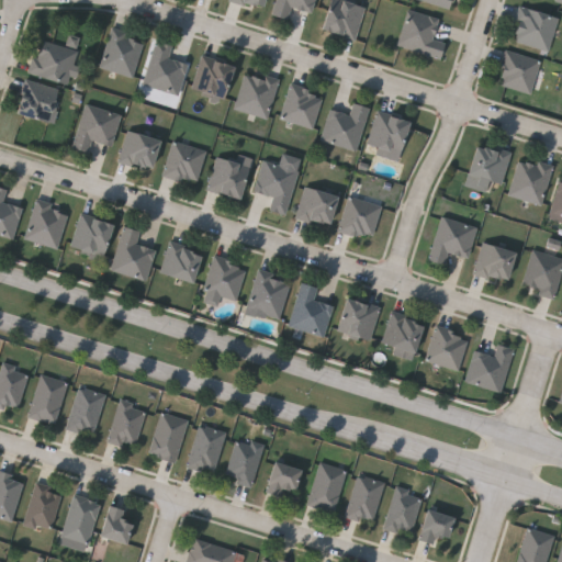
[(231,1),(231,0),(266,0),(263,9),(231,1)]
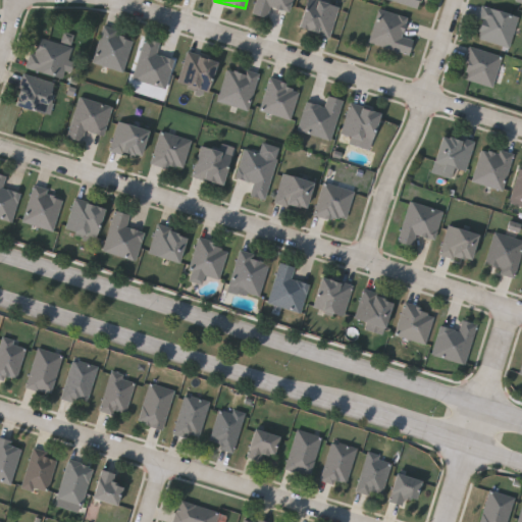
[(294,0),(291,12),(272,6),(268,18),(254,14),(257,0),(294,0)]
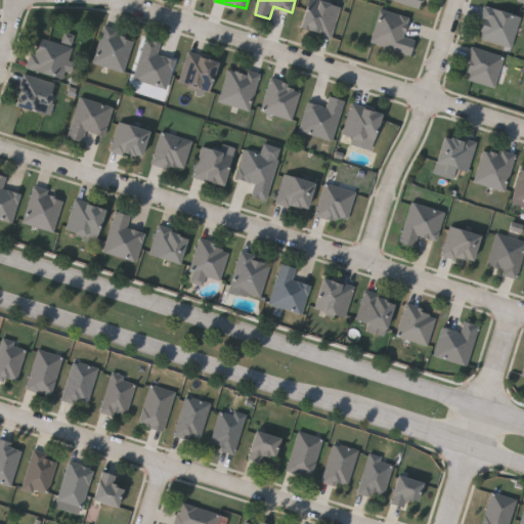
[(319,0),(341,7),(332,38),(301,28),(309,0),(319,0)]
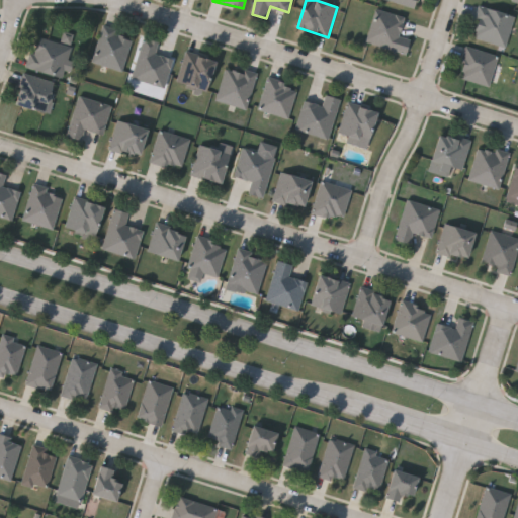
[(421,0),(419,10),(384,0),(421,0)]
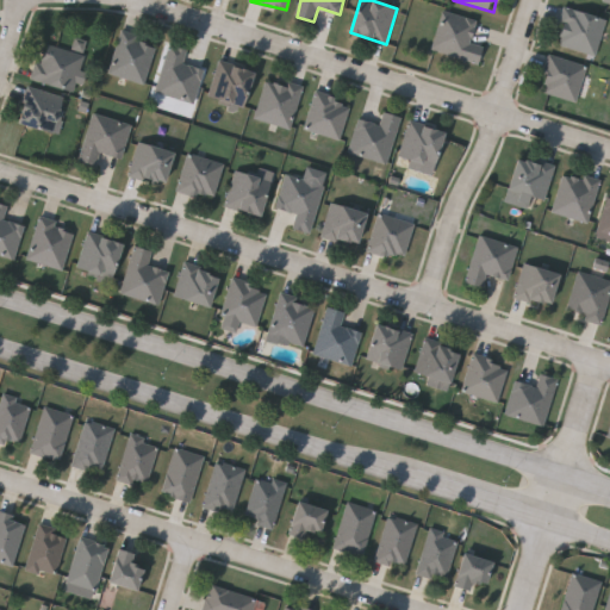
[(608,20),(596,57),(555,44),(567,7),(608,20)]
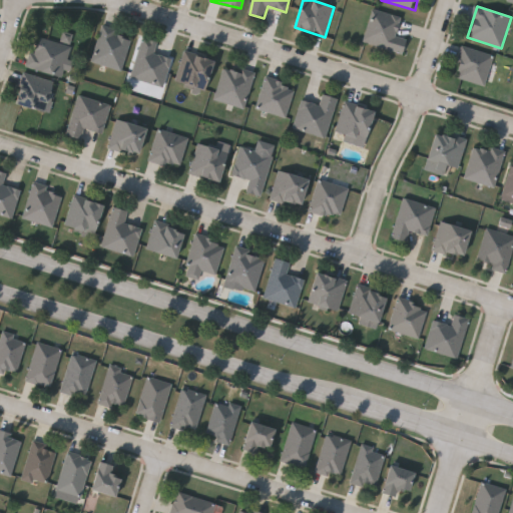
[(408,39),(404,53),(364,43),(373,9),(402,17),(397,36),(408,39)]
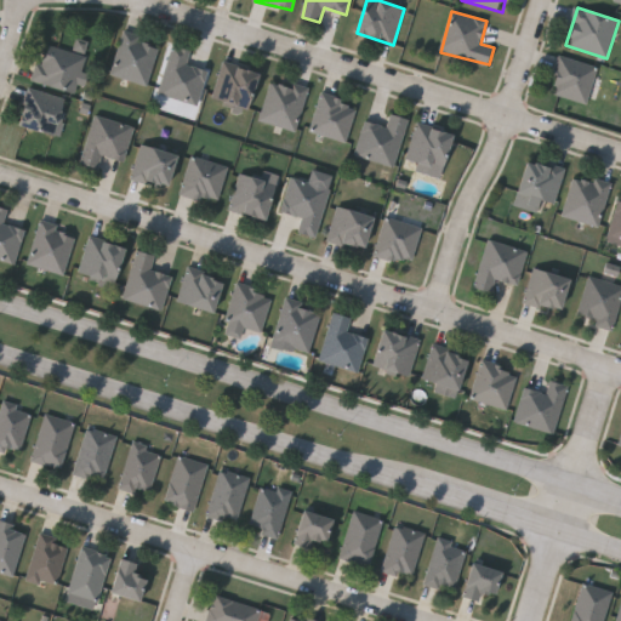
[(151,85),(113,78),(121,33),(159,40),(151,85)]
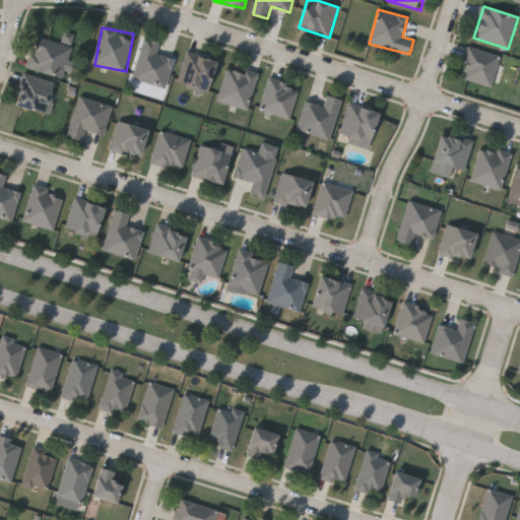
[(75,49),(66,79),(27,68),(37,38),(75,49)]
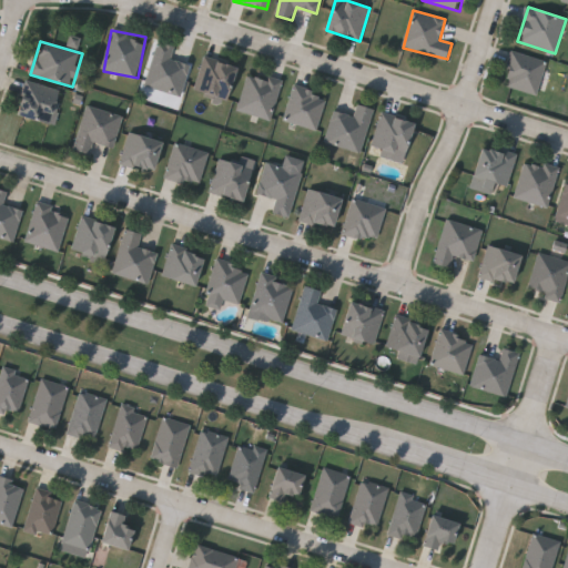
[(175,47),(172,59),(191,64),(182,97),(145,87),(159,41),(175,47)]
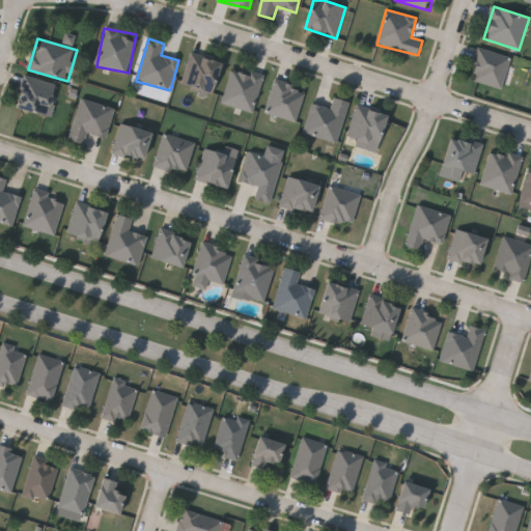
[(503,89),(471,81),(479,48),(511,57),(503,89)]
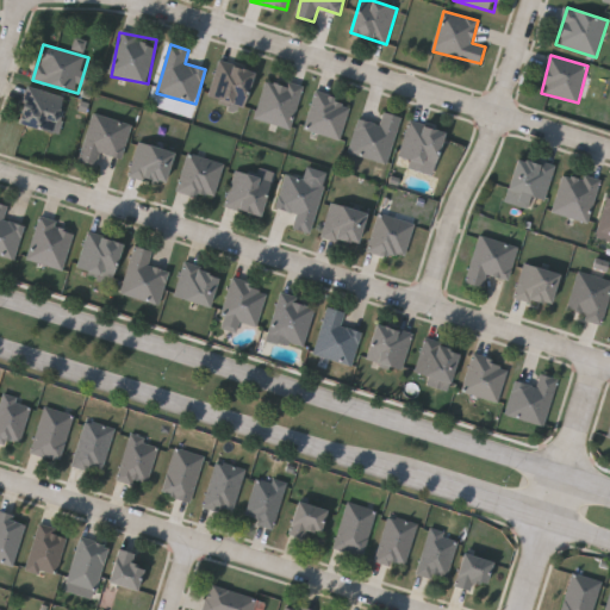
[(255,73),(244,109),(210,98),(221,62),(255,73)]
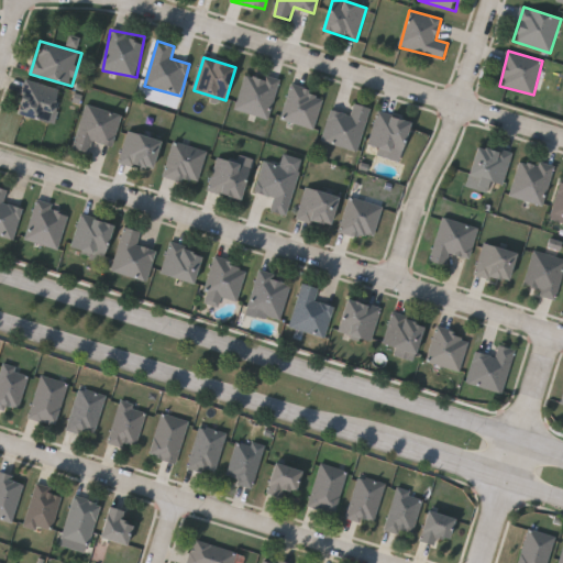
[(271,120),(236,111),(246,73),(280,81),(271,120)]
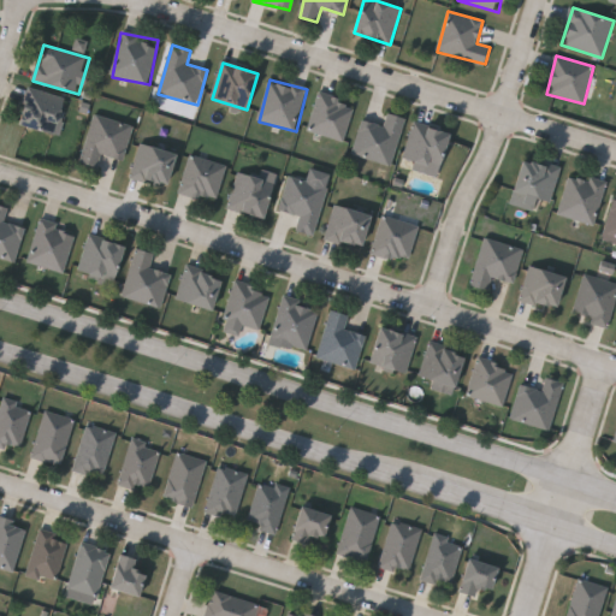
[(57,134),(19,128),(27,90),(64,96),(57,134)]
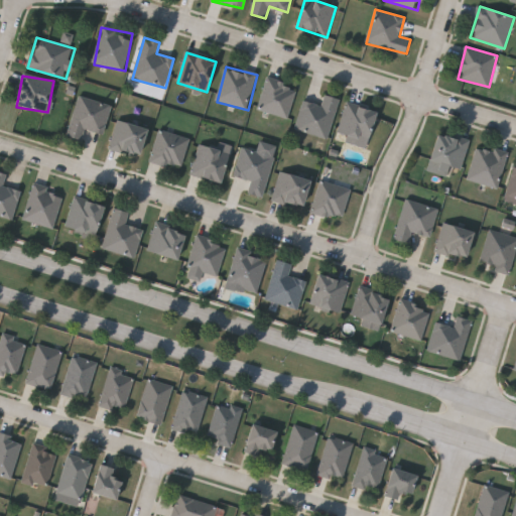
[(289,119),(259,111),(267,79),(297,87),(289,119)]
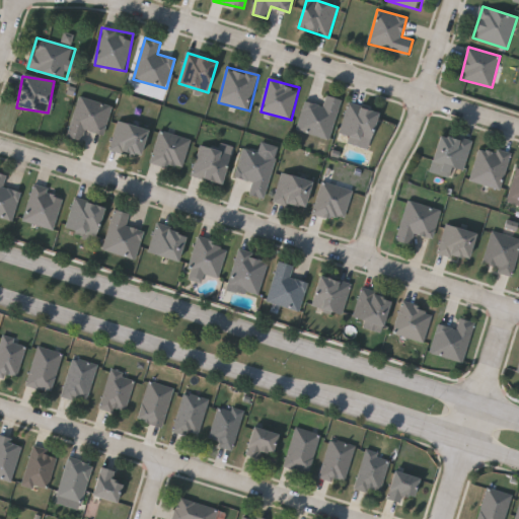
[(330,140),(297,130),(306,101),(323,106),(326,95),(343,100),(330,140)]
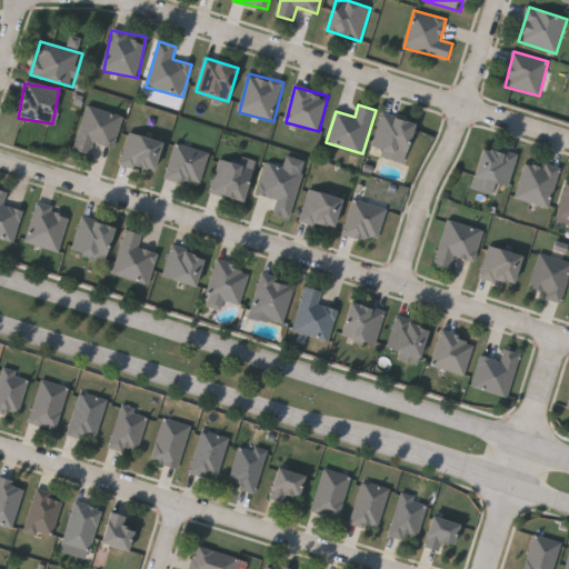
[(115,149),(93,143),(90,155),(75,150),(86,107),(123,117),(115,149)]
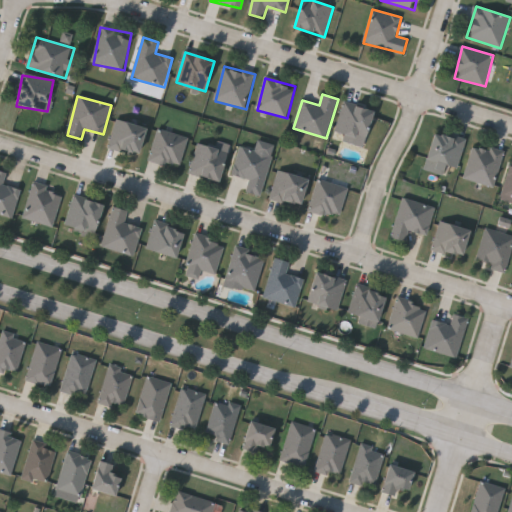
[(363,145),(342,138),(344,132),(336,129),(345,102),(374,111),(363,145)]
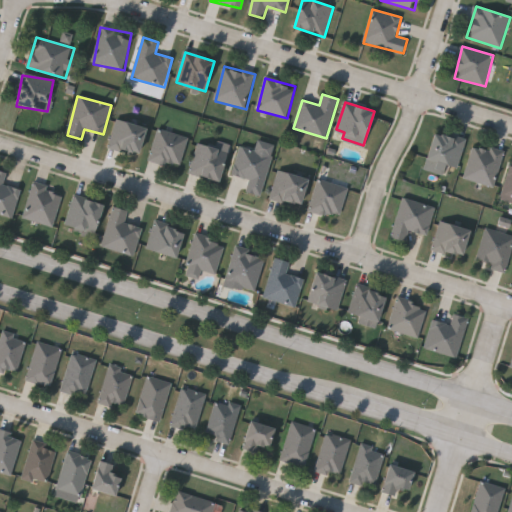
[(109,146),(117,119),(147,129),(138,156),(109,146)]
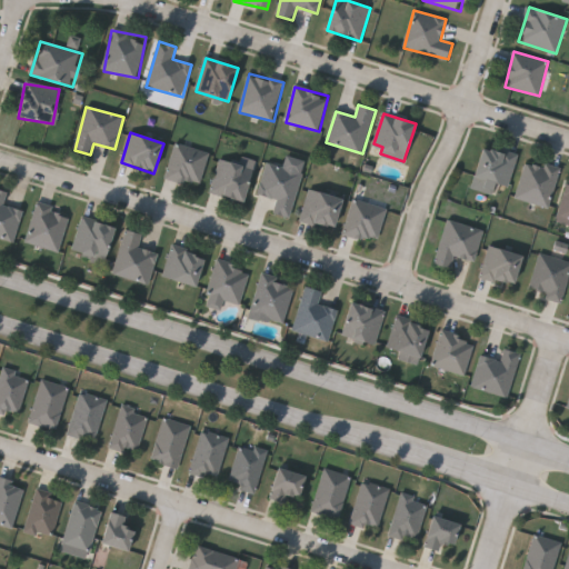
[(175,145),(209,153),(201,188),(166,179),(175,145)]
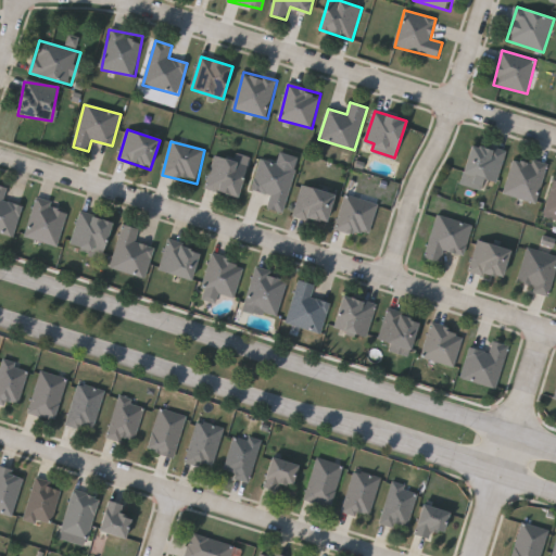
[(460,184),(472,143),(506,153),(497,185),(483,180),(481,189),(460,184)]
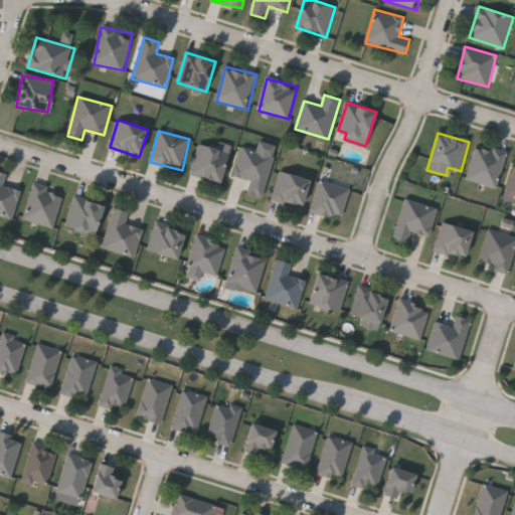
[(230,149),(221,183),(191,175),(200,141),(230,149)]
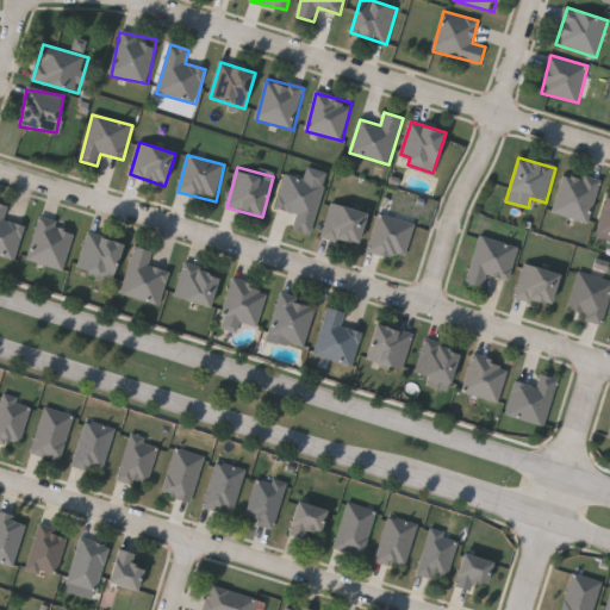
[(275,210),(284,174),(304,179),(306,168),(327,173),(313,235),(293,230),(297,215),(275,210)]
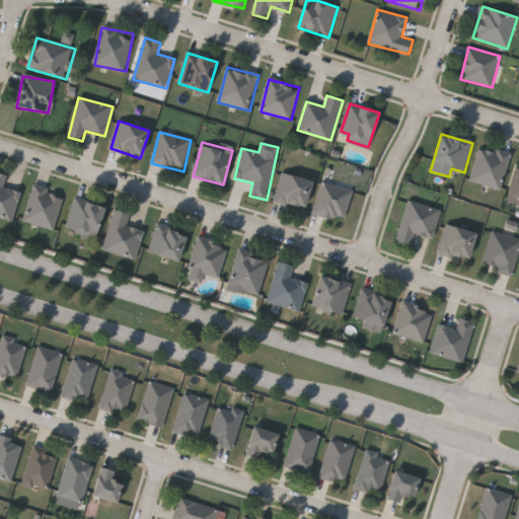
[(502,191),(470,182),(479,146),(511,154),(502,191)]
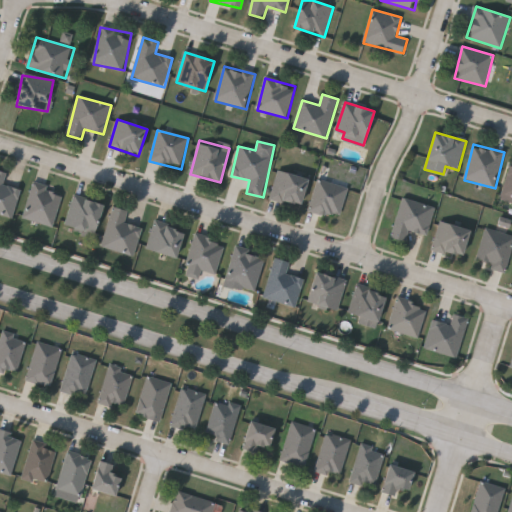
[(510,166),(511,166),(511,197),(502,195),(510,166)]
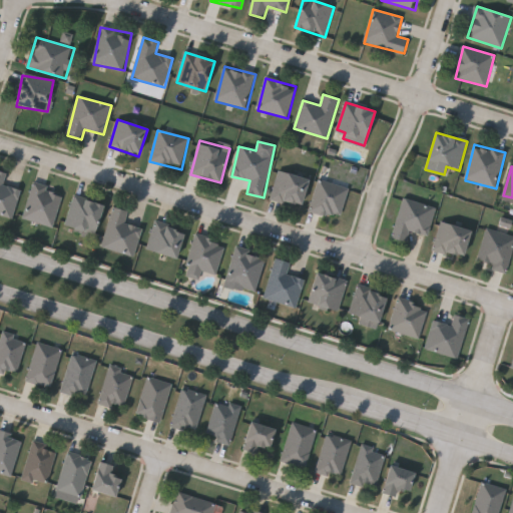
[(0,214),(14,219),(22,190),(4,185),(8,173),(0,170),(0,214)]
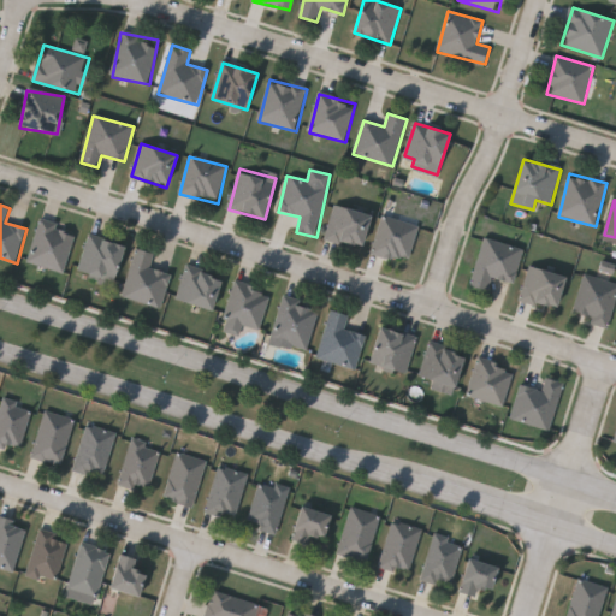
[(325,238),(336,205),(371,215),(361,249),(325,238)]
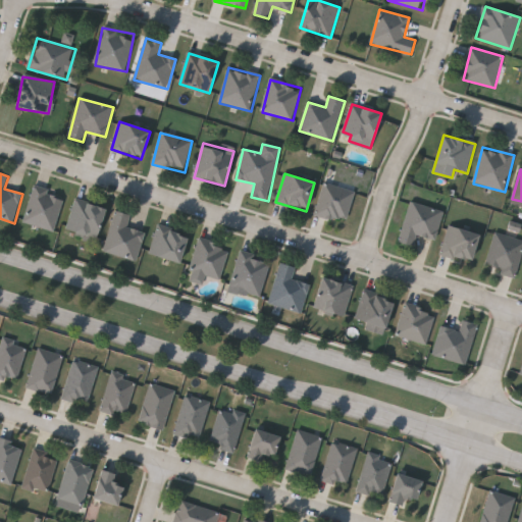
[(315,214),(325,183),(356,193),(346,223),(315,214)]
